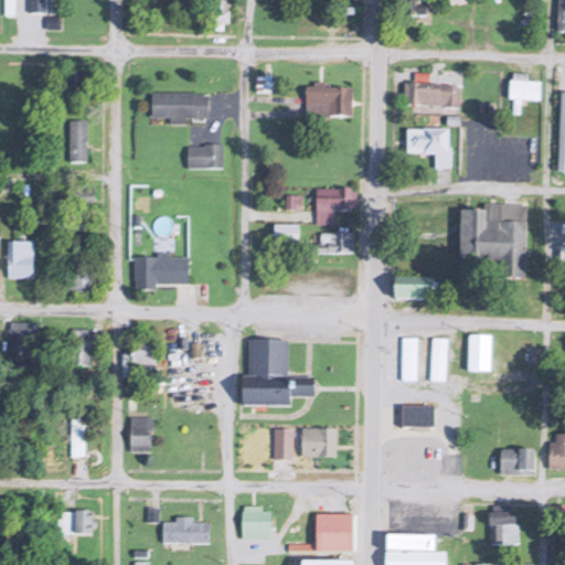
[(4,0),(4,19),(18,19),(17,0),(4,0)]
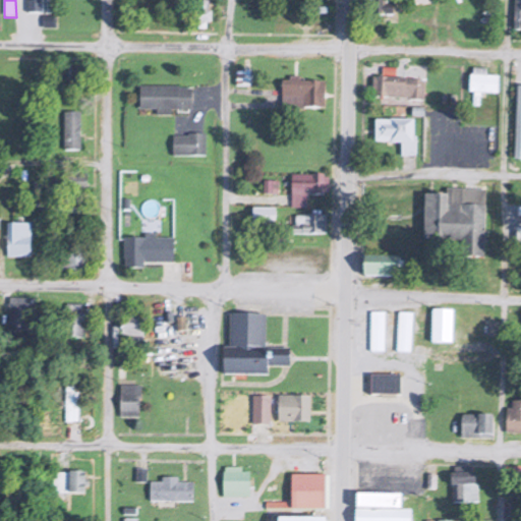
[(193,0),(211,0),(211,25),(194,24),(193,0)]
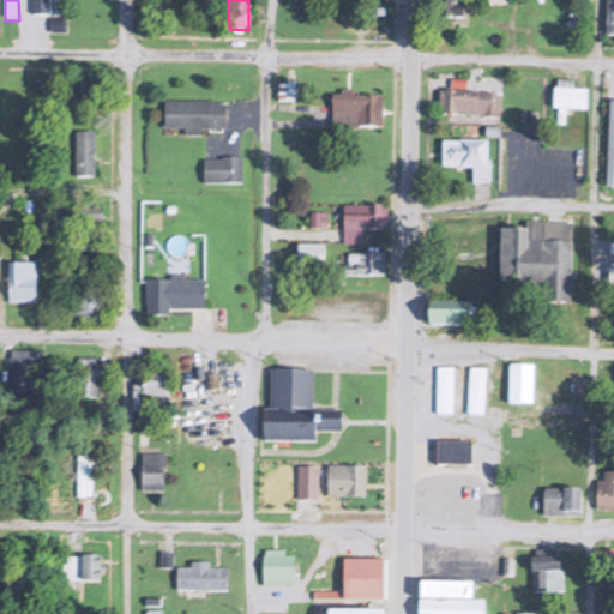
[(426,0),(452,0),(452,4),(462,4),(461,17),(432,16),(432,2),(426,2),(426,0)]
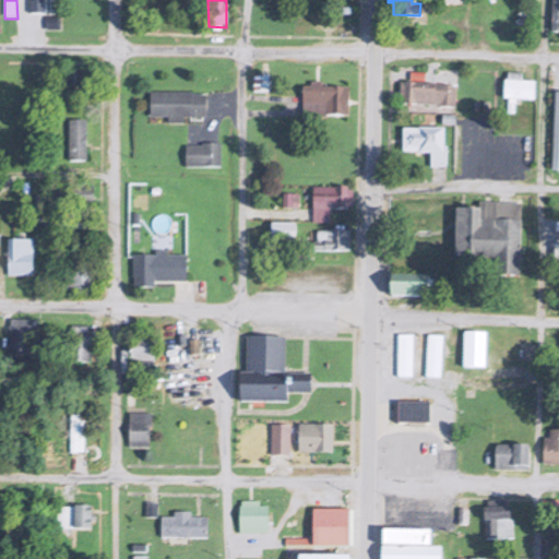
[(139,7),(140,15),(153,14),(152,6),(139,7)]
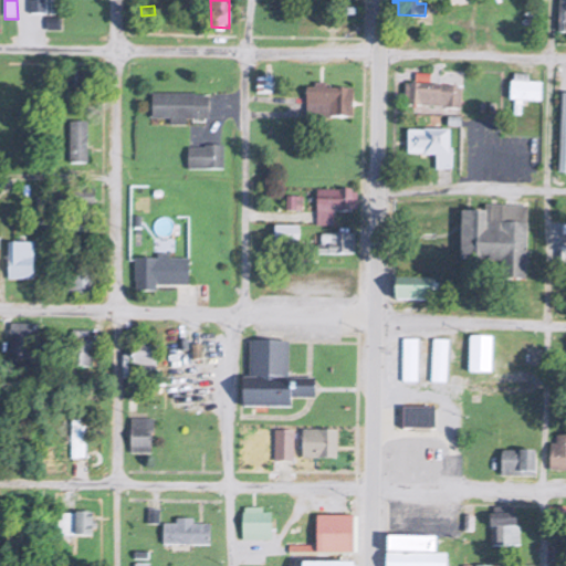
[(542,77),(527,76),(526,69),(512,69),(511,98),(542,100),(542,77)]
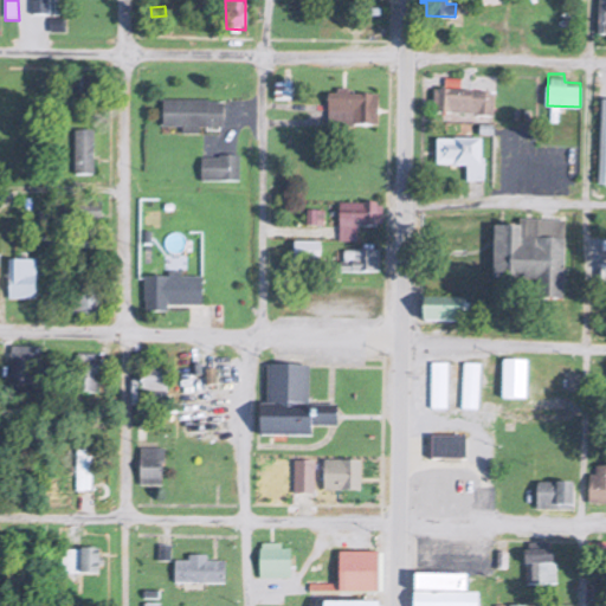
[(430,110),(431,84),(495,89),(491,114),(430,110)]
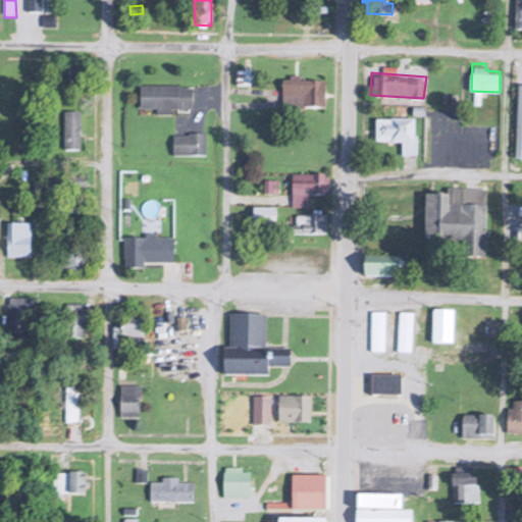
[(251,87),(251,73),(238,73),(237,86),(251,87)]
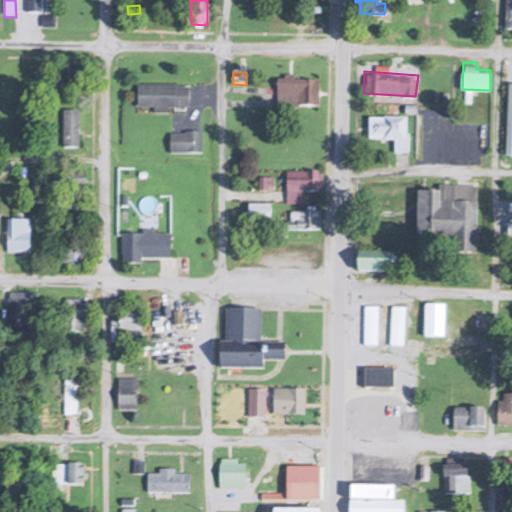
[(277,74),(317,75),(318,103),(299,103),(299,94),(277,92),(277,74)]
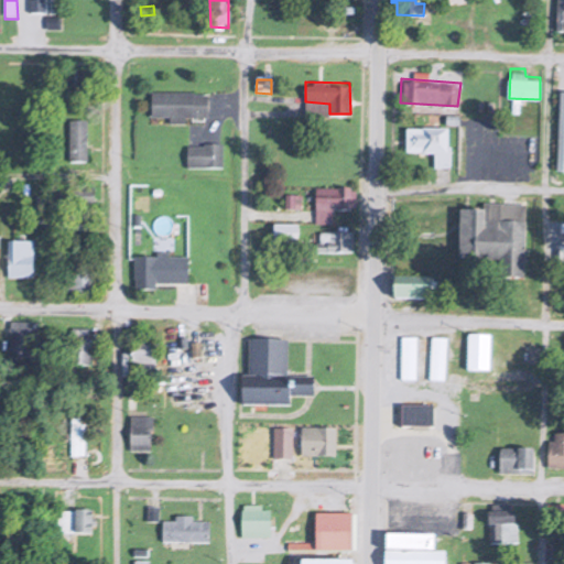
[(148,89),(205,90),(205,116),(187,115),(182,120),(147,121),(148,89)]
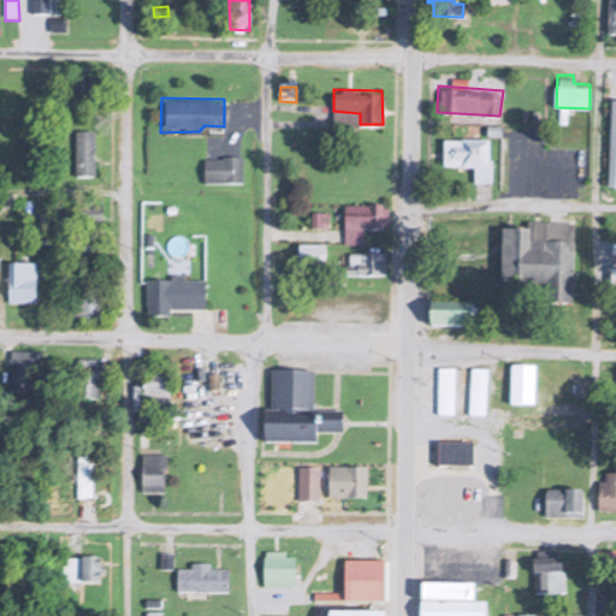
[(72,125),(90,125),(92,177),(73,176),(72,125)]
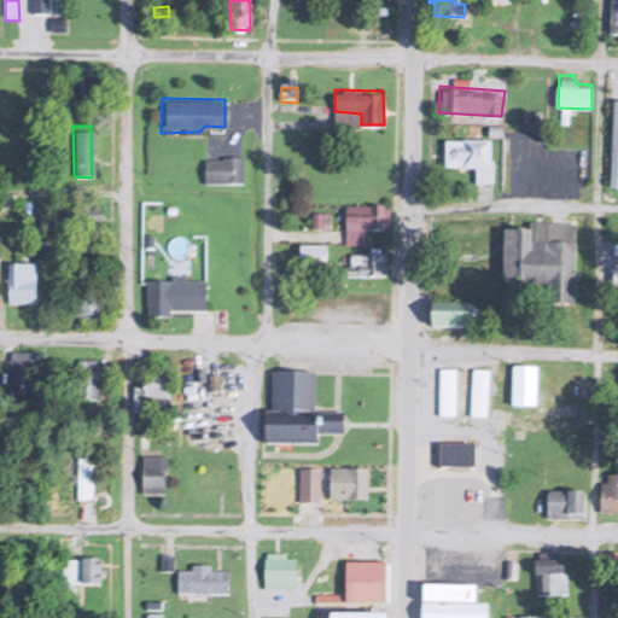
[(445,136),(505,136),(506,190),(497,188),(496,180),(474,179),(474,167),(445,165),(445,136)]
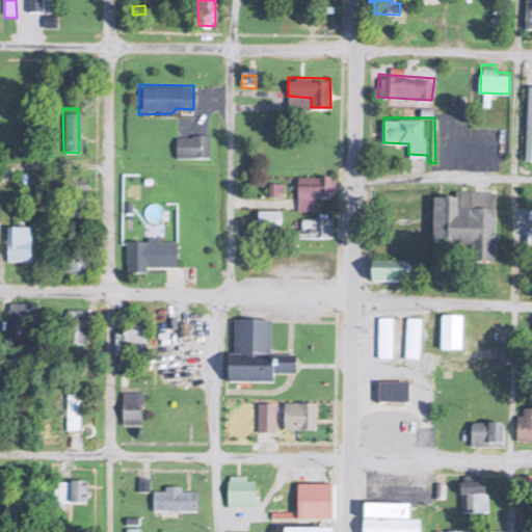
[(174,135),(208,134),(208,157),(175,158),(174,135)]
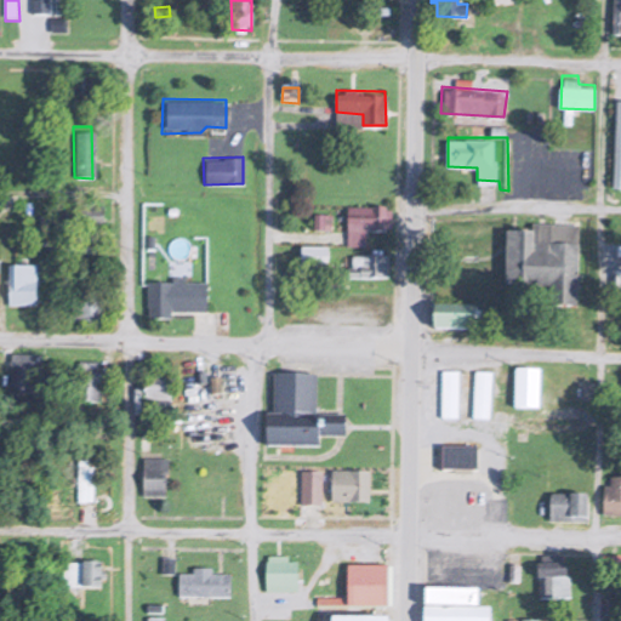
[(341,205),(386,203),(385,240),(343,241),(341,205)]
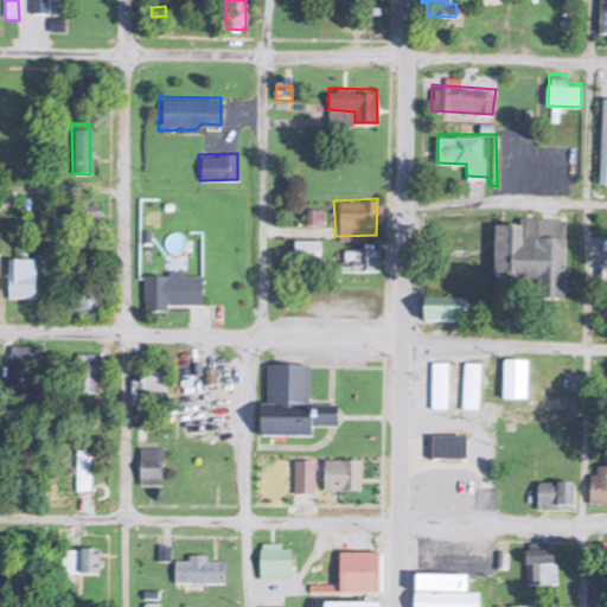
[(63,212),(87,212),(89,266),(64,263),(63,212)]
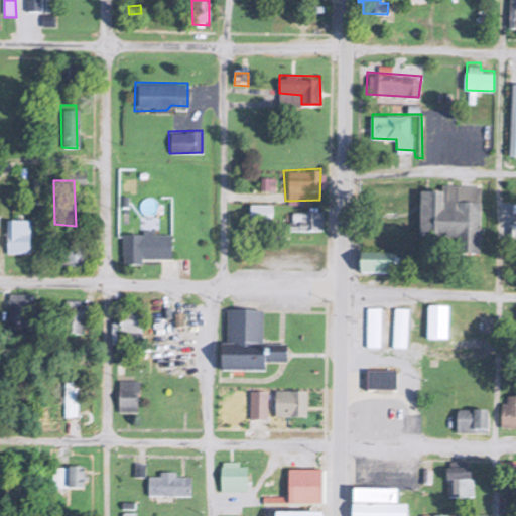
[(262,181),(262,194),(276,194),(276,181),(262,181)]
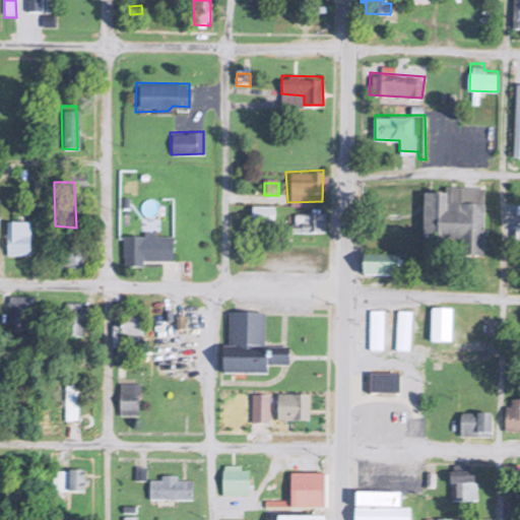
[(421,190),(445,189),(446,184),(480,184),(482,198),(486,198),(486,252),(474,253),(471,236),(420,235),(421,190)]
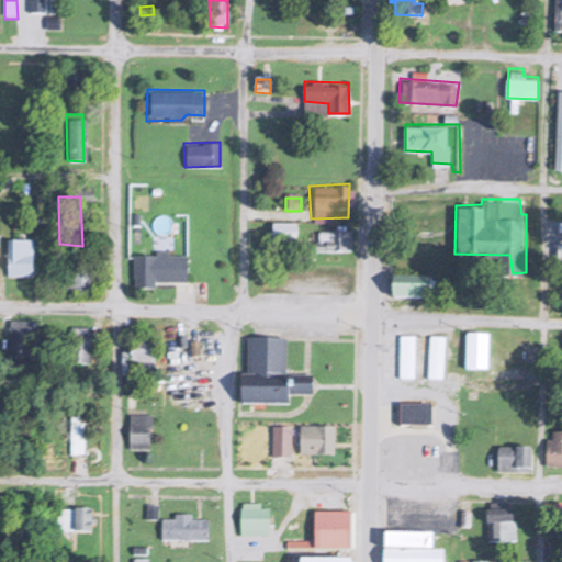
[(299,226),(271,226),(271,245),(299,245),(299,226)]
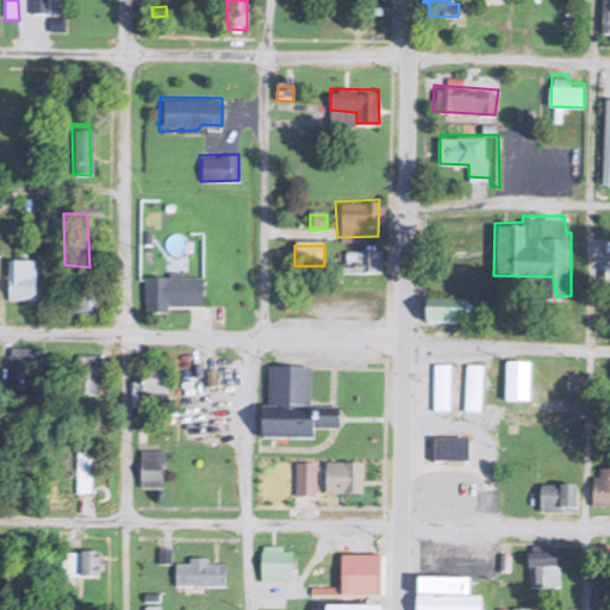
[(336,248),(375,248),(374,271),(336,271),(336,248)]
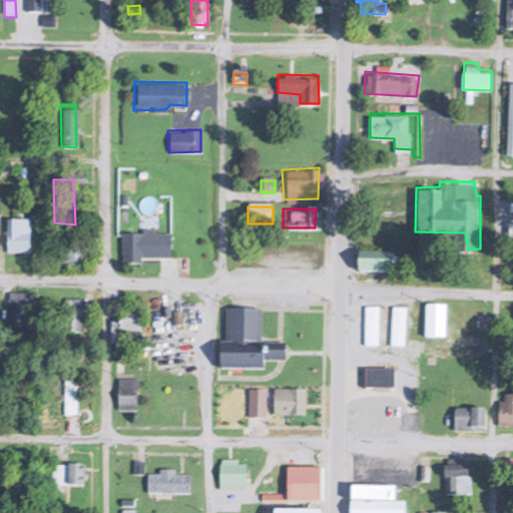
[(5,211),(3,250),(28,254),(28,211),(5,211)]
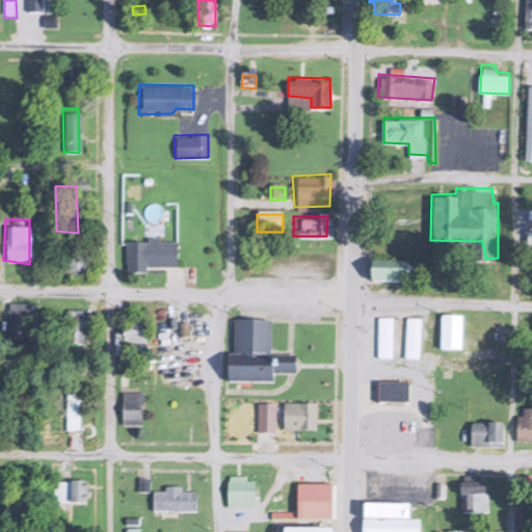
[(126,272),(143,272),(144,265),(175,266),(175,239),(156,239),(154,231),(143,232),(143,241),(127,241),(126,272)]
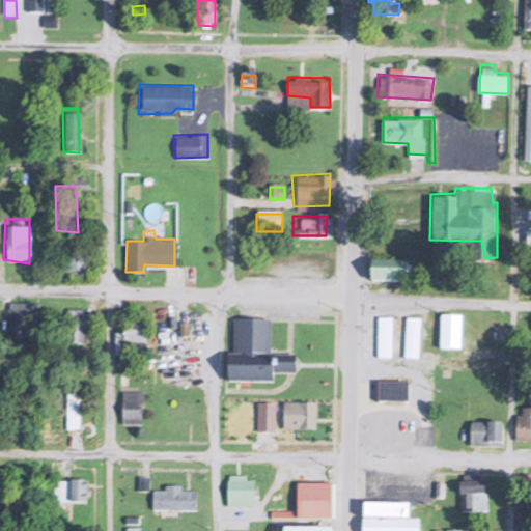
[(55,274),(78,276),(78,252),(55,251),(55,274)]
